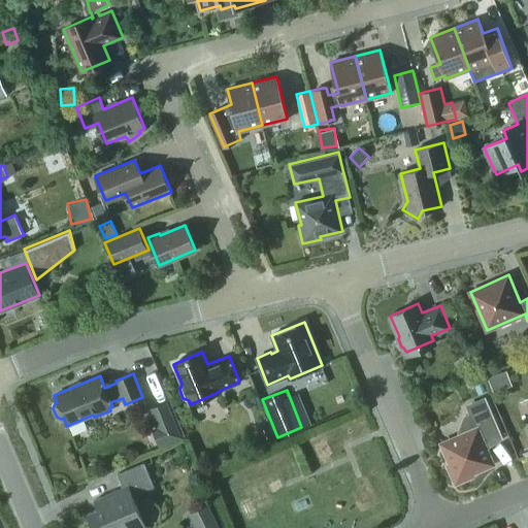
[(452,464),(450,465),(456,482),(472,474),(470,472),(492,463),(483,441),(502,434),(487,400),(467,408),(469,414),(464,416),(458,432),(460,436),(443,443),(452,464)]
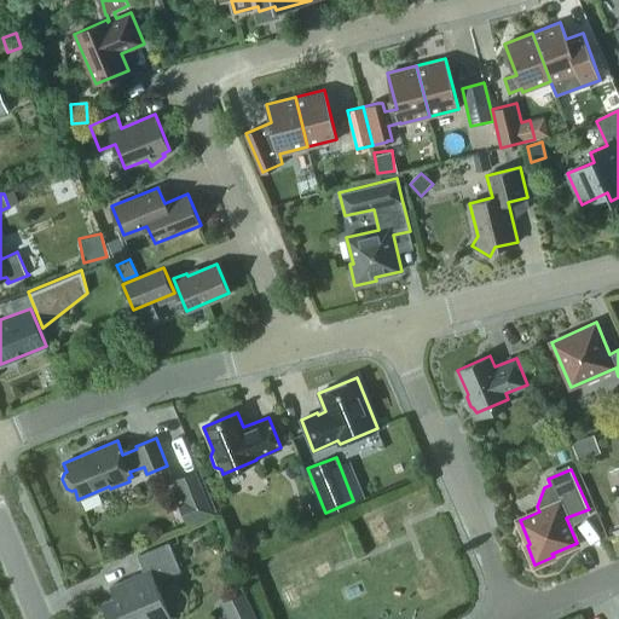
[(213,513),(195,470),(174,479),(183,501),(177,503),(186,524),(213,513)]
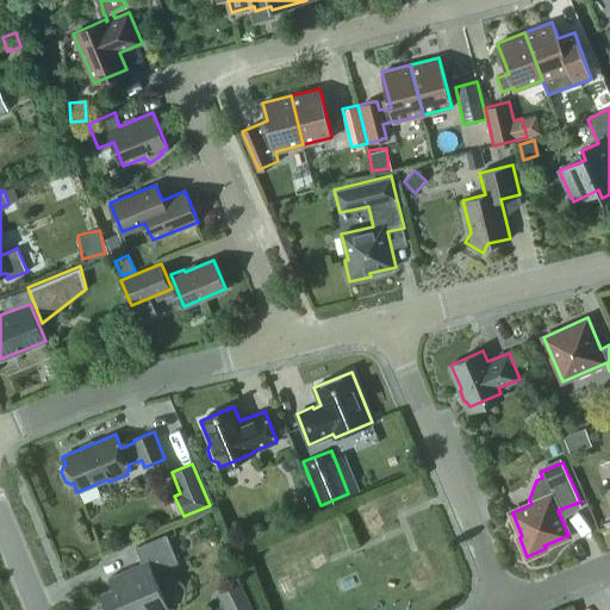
[(101,592),(107,609),(161,609),(168,608),(153,572),(178,561),(167,534),(136,547),(143,564),(109,577),(110,579),(112,578),(116,586),(101,592)]
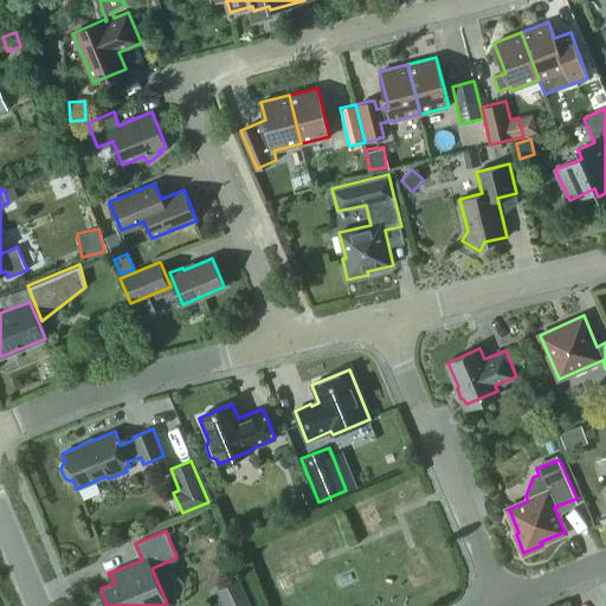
[(219,605),(249,605),(240,578),(213,586),(219,605)]
